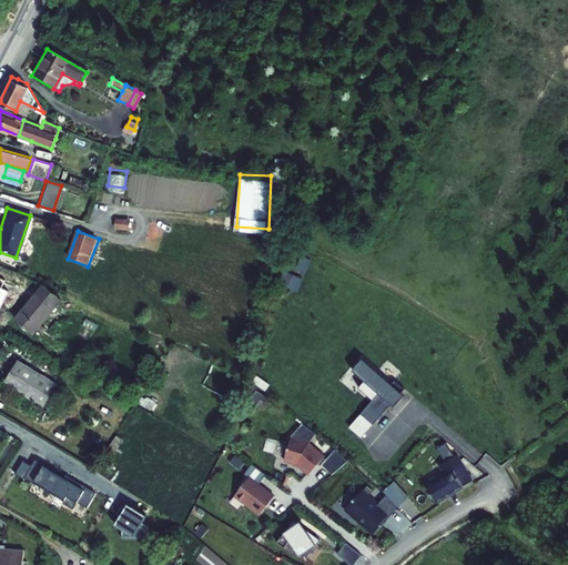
[(67,294),(56,289),(46,284),(18,319),(34,332),(67,294)]
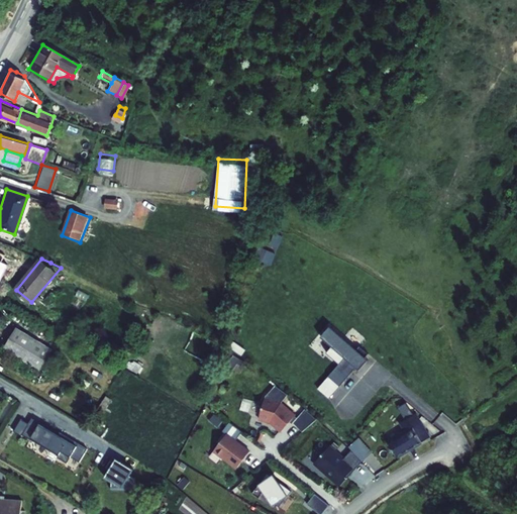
[(352,347),(325,324),(317,334),(328,343),(323,350),(335,361),(324,374),(336,384),(352,365),(362,354),(365,350),(355,343),(352,347)]
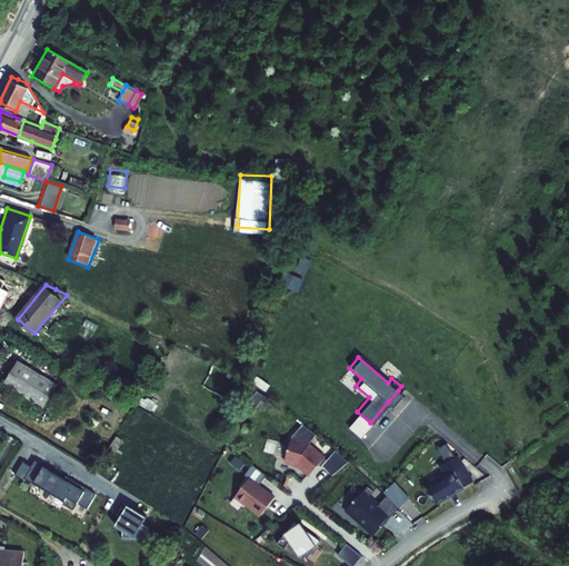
[(22,389),(35,370),(18,360),(7,379),(22,389)]
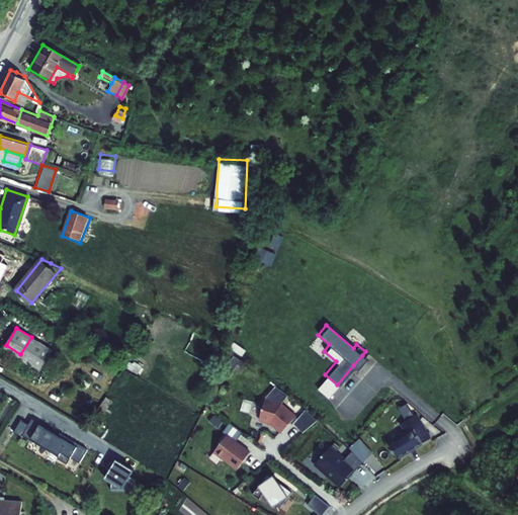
[(39,365),(50,348),(31,337),(20,354),(39,365)]
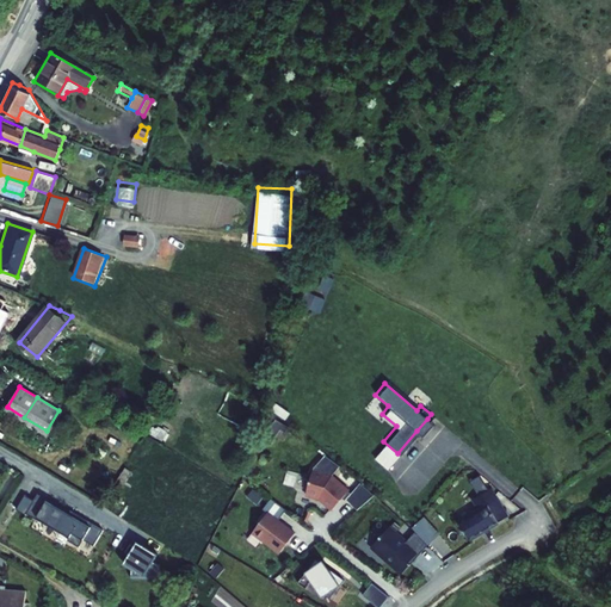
[(427,419),(417,431),(420,434),(431,421),(427,419)]
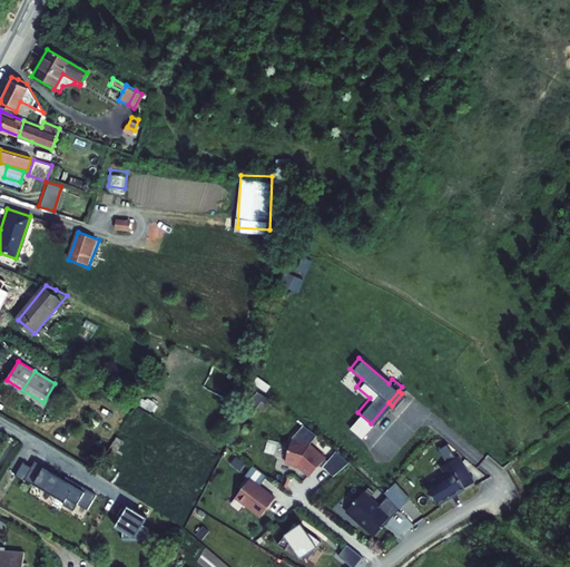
[(371,423),(357,412),(346,426),(360,437),(371,423)]
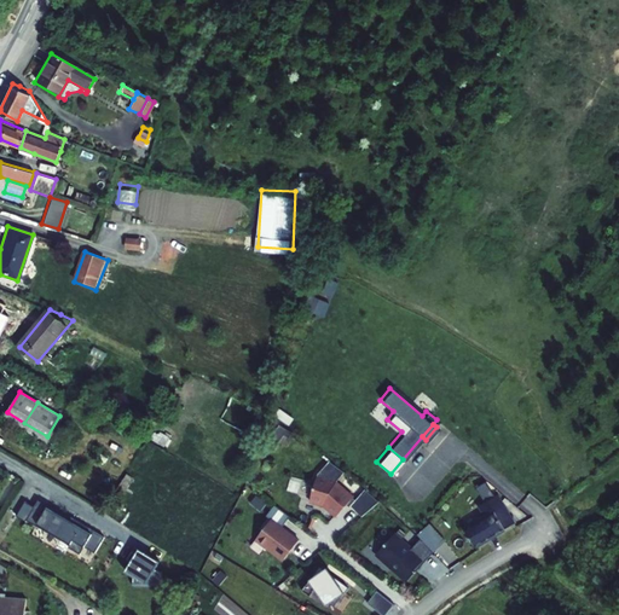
[(343,470),(333,460),(316,479),(313,479),(307,503),(318,506),(318,505),(322,505),(327,510),(325,511),(333,518),(343,506),(350,499),(333,483),(343,470)]
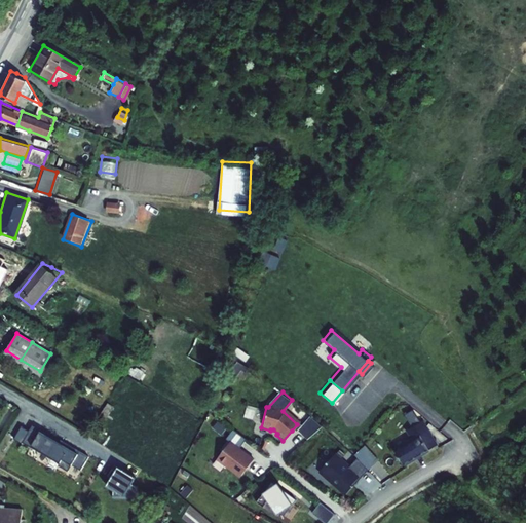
[(322,425),(309,415),(300,426),(295,432),(305,440),(322,425)]
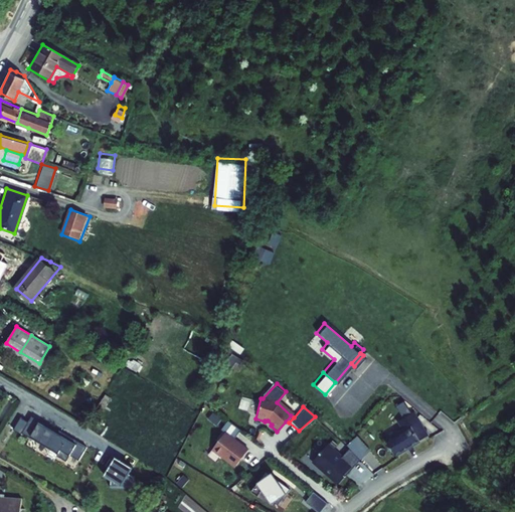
[(416,422),(409,411),(400,417),(407,429),(416,422)]
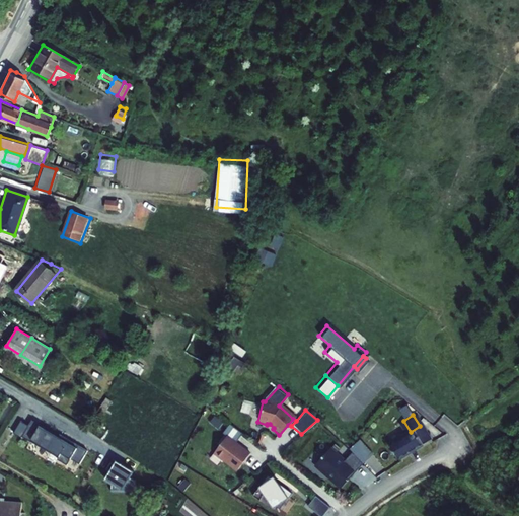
[(23,433),(31,438),(60,455),(59,456),(68,462),(69,460),(72,456),(80,461),(86,450),(87,448),(79,443),(78,445),(41,423),(41,422),(32,417),(29,423),(21,419),(15,430),(22,435),(23,433)]
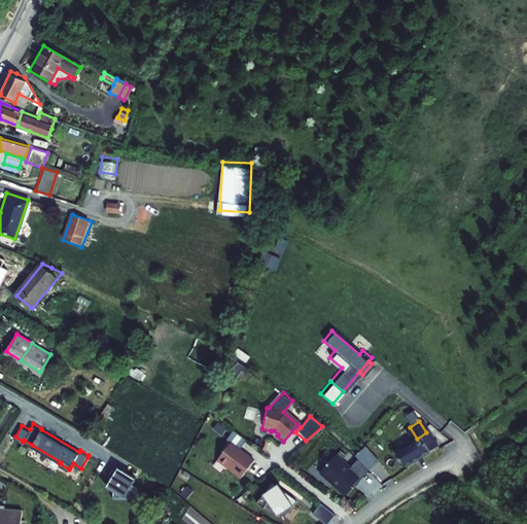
[(402,431),(410,443),(391,455),(399,467),(434,445),(426,432),(417,439),(410,427),(402,431)]
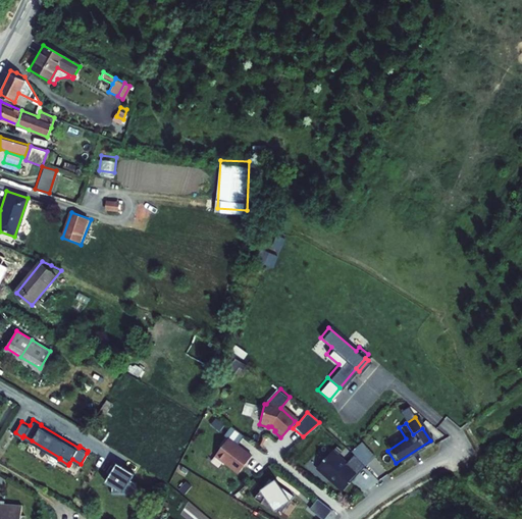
[(251,458),(227,439),(214,457),(223,465),(224,463),(238,474),(251,458)]
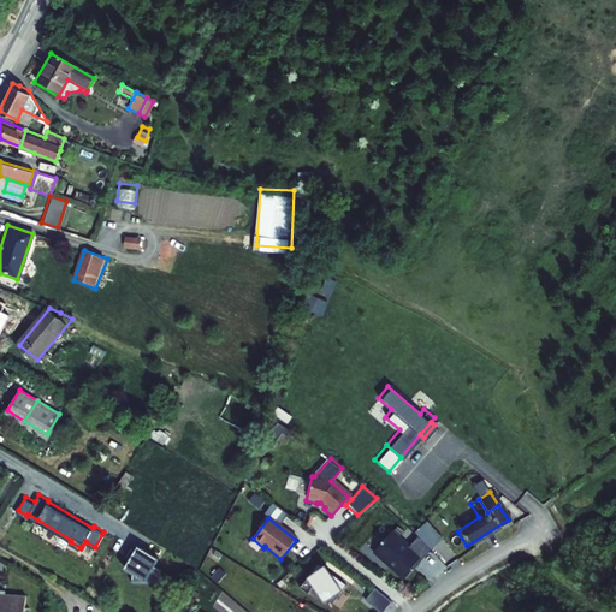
[(407,545),(390,529),(373,548),(403,576),(412,566),(410,565),(427,546),(416,535),(407,545)]
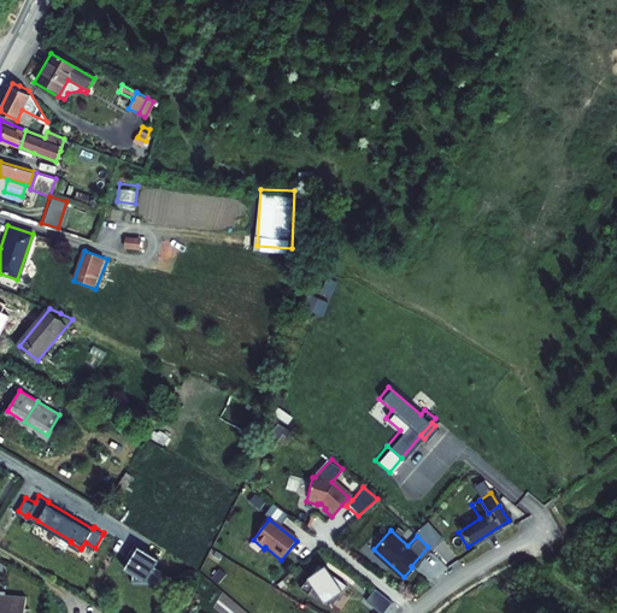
[(160,556),(140,544),(137,548),(133,546),(128,554),(133,558),(128,567),(134,570),(134,579),(163,579),(163,569),(157,564),(160,556)]
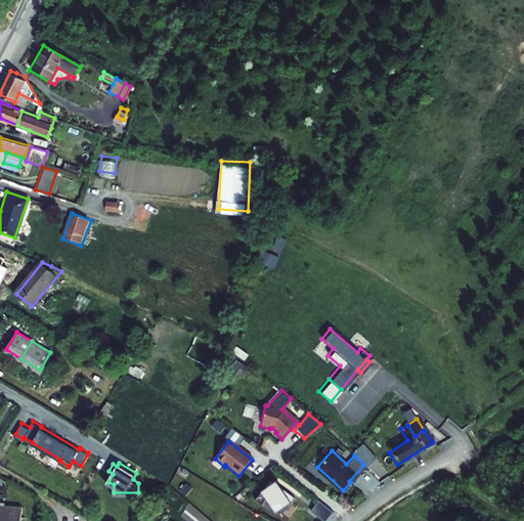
[(293,500),(269,481),(254,502),(261,506),(266,501),(273,507),(272,509),(280,515),(293,500)]
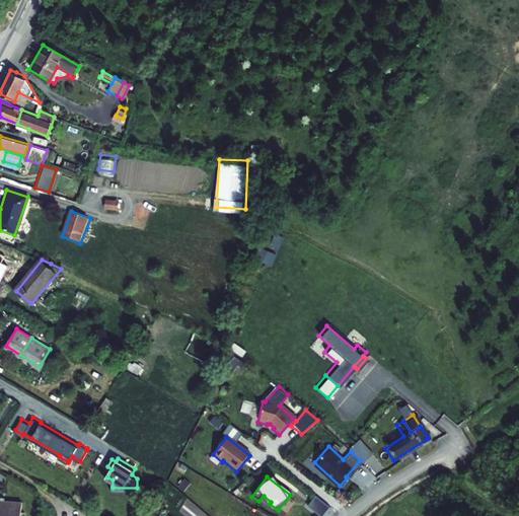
[(324,515),(329,509),(315,498),(307,508),(316,515),(324,515)]
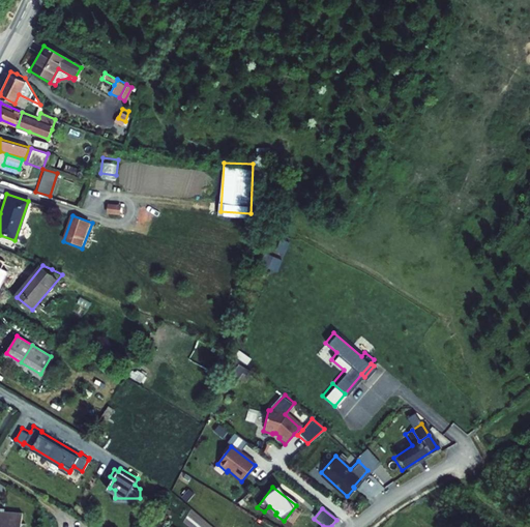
[(0,526),(23,526),(24,515),(0,513),(0,526)]
